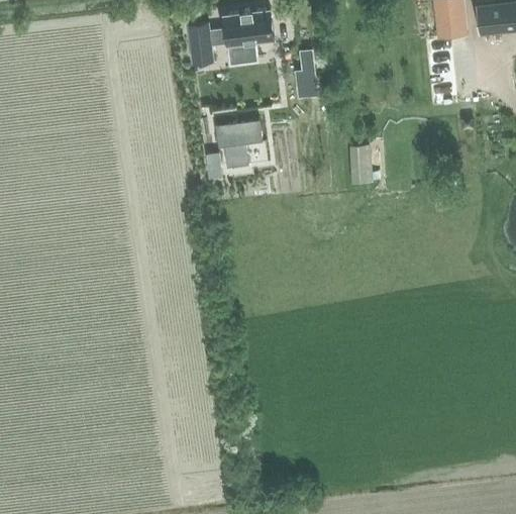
[(433,0),(438,40),(467,36),(461,0),(433,0)]
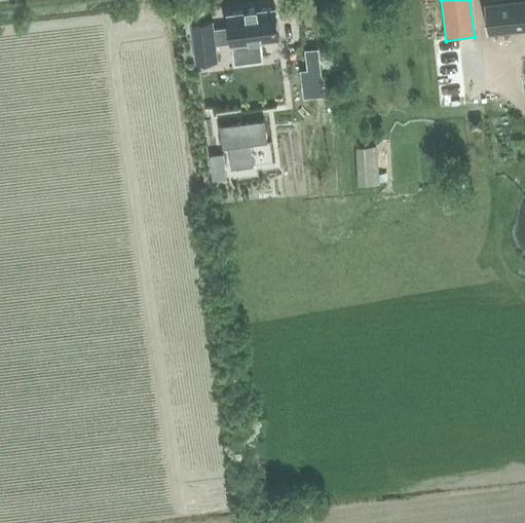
[(487,39),(520,36),(524,35),(524,3),(484,7),(487,39)]
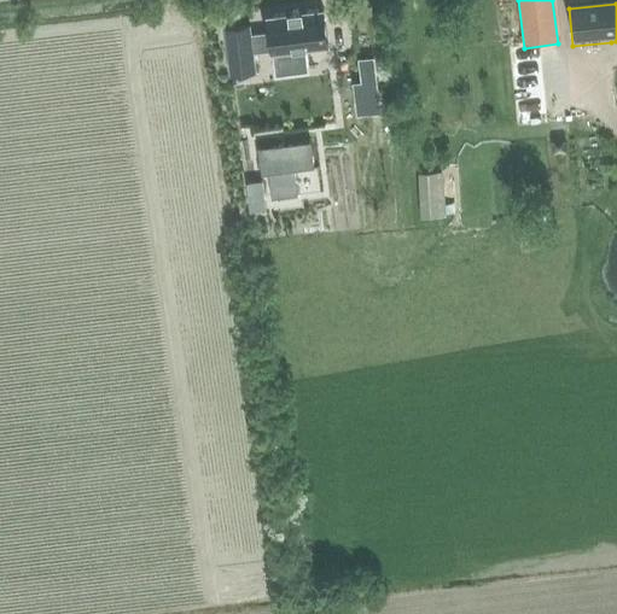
[(249,30),(225,34),(231,80),(255,76),(251,56),(271,53),(272,56),(277,54),(277,60),(306,57),(304,51),(327,48),(322,12),(267,19),(268,33),(249,35),(249,30)]
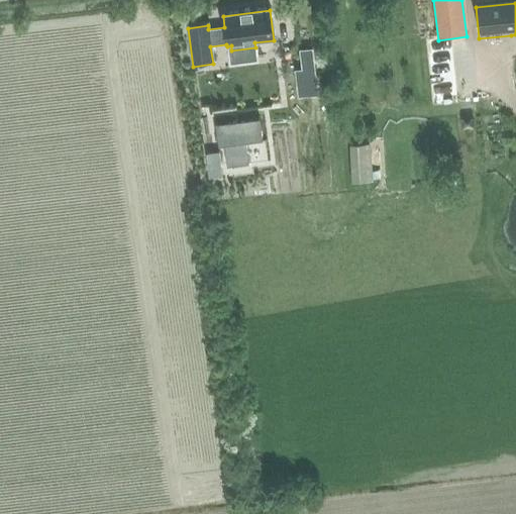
[(301,72),(295,73),(298,98),(304,97),(317,96),(312,49),(299,52),(301,72)]
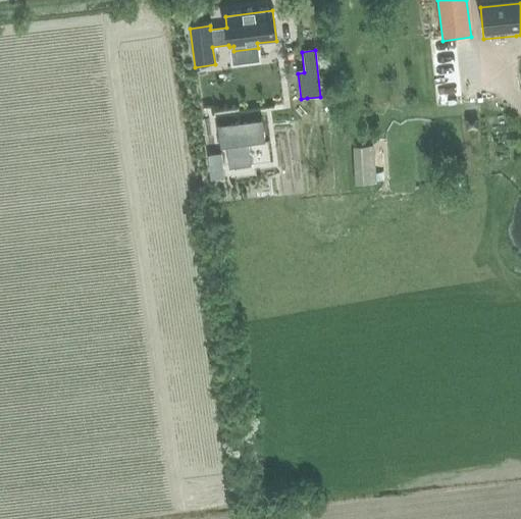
[(475,120),(466,120),(467,130),(476,128),(475,120)]
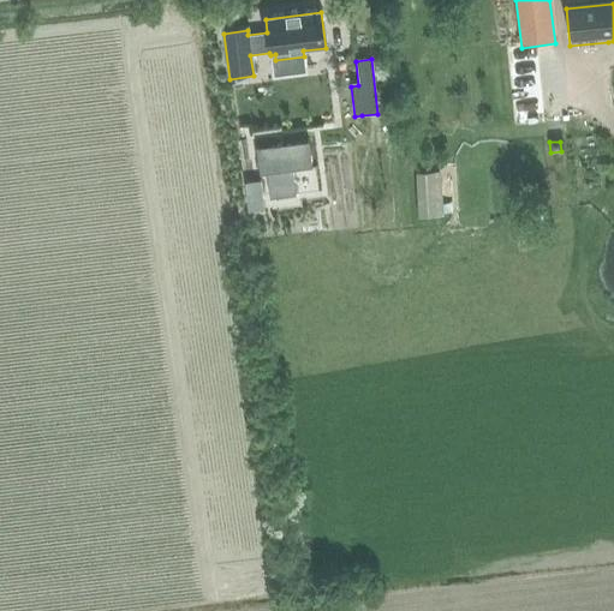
[(309,144),(256,150),(260,177),(267,175),(269,201),(296,197),(292,172),(311,169),(309,144)]
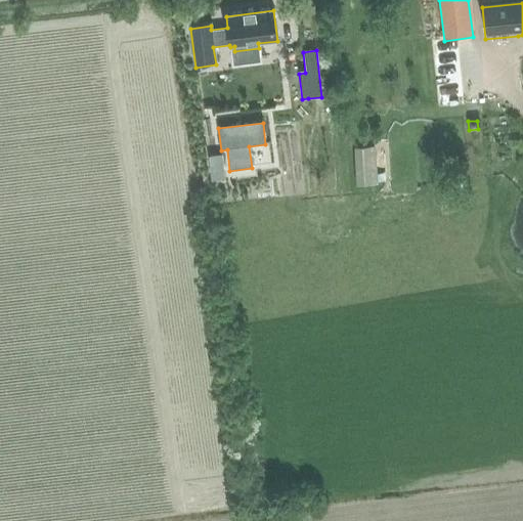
[(222,157),(210,158),(212,182),(224,180),(222,157)]
